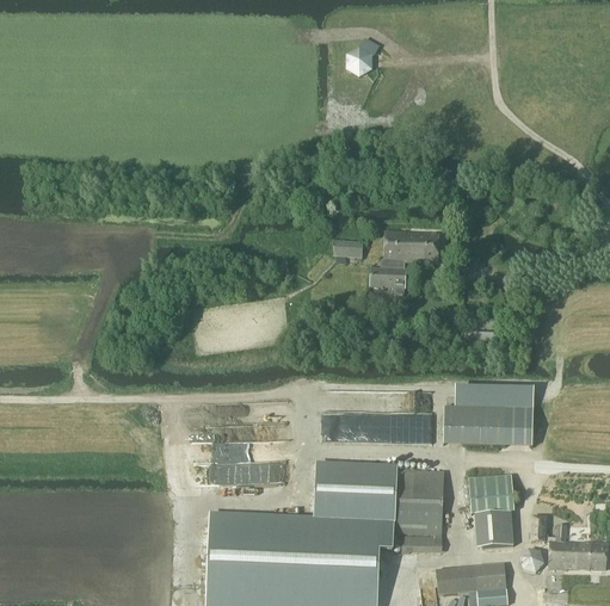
[(438,261),(439,233),(386,230),(384,258),(380,258),(380,267),(373,266),(371,284),(396,286),(396,292),(405,292),(406,269),(402,269),(402,259),(438,261)]
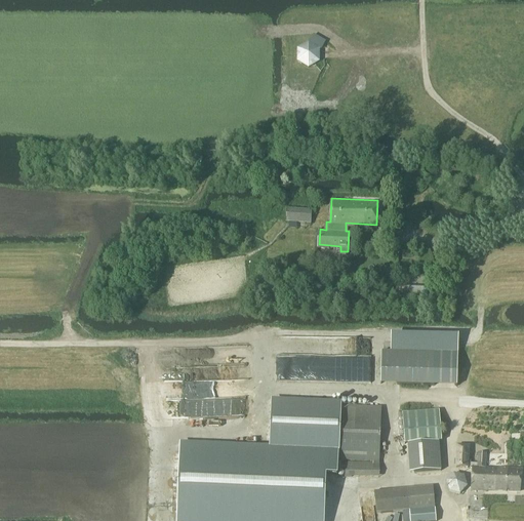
[(312,219),(313,207),(287,205),(286,218),(312,219)]
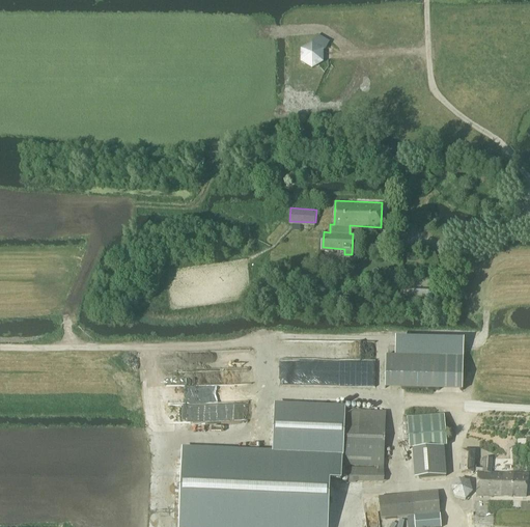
[(436,282),(435,300),(446,300),(447,281),(446,281),(446,279),(441,279),(441,281),(438,281),(437,283),(436,282)]
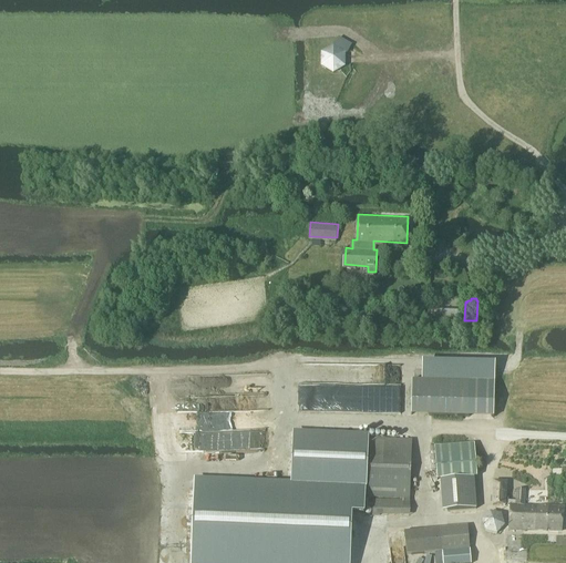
[(193,540),(191,562),(350,562),(351,546),(351,526),(352,511),(353,511),(364,511),(366,498),(366,494),(410,497),(412,437),(294,432),(291,481),(249,480),(195,478),(195,490),(193,540)]
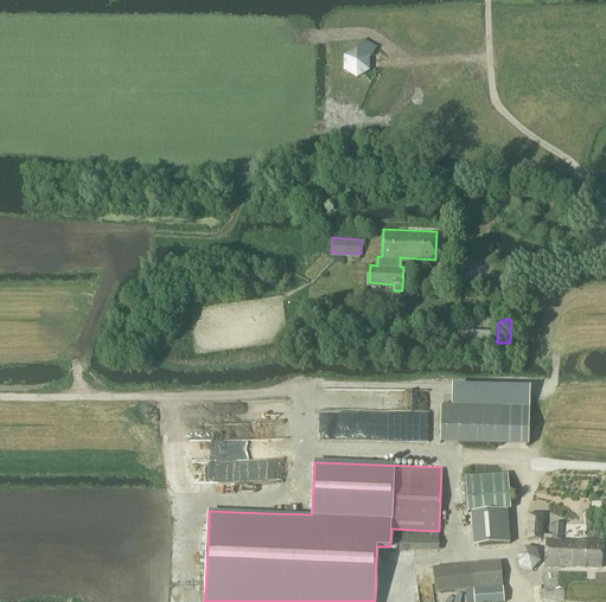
[(469,510),(511,507),(508,471),(466,474),(469,510)]
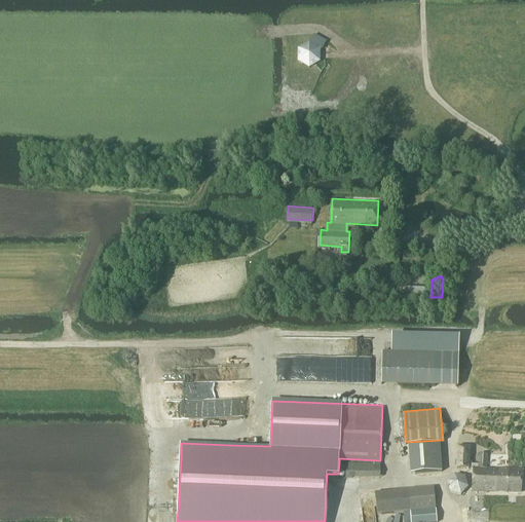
[(470,458),(471,444),(458,444),(457,465),(470,465),(470,458)]
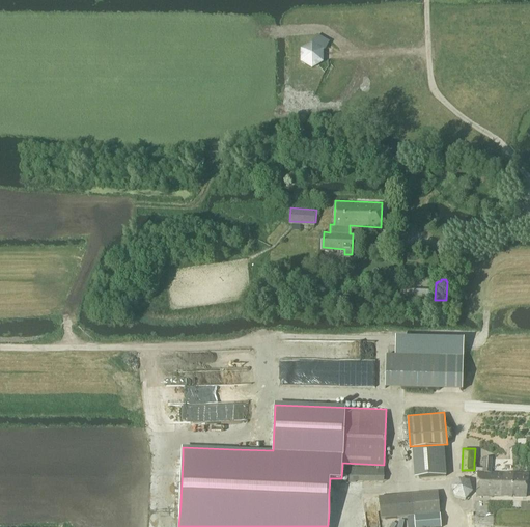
[(492,470),(493,455),(484,454),(483,466),(476,466),(476,463),(474,463),(474,470),(478,470),(477,493),(527,494),(529,471),(492,470)]
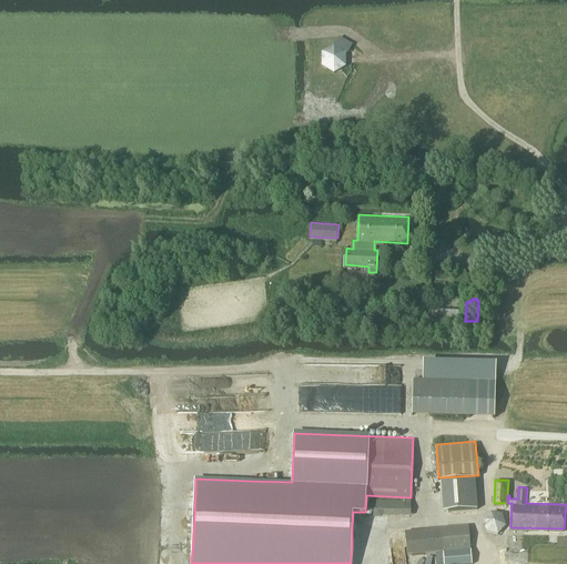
[(492,510),(484,519),(487,530),(499,532),(507,523),(503,512),(492,510)]
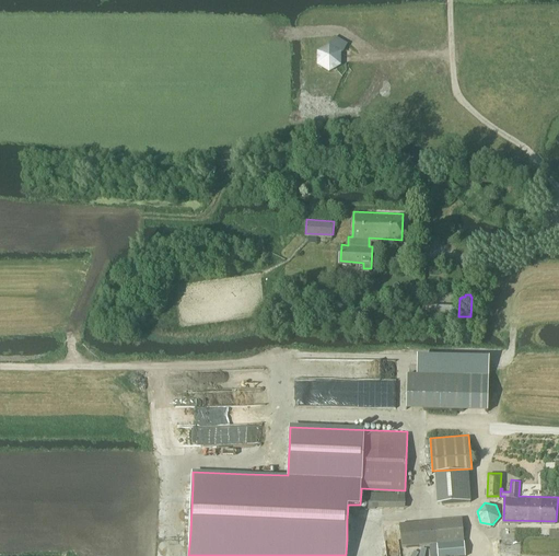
[(435,519),(400,522),(403,544),(438,541),(465,537),(463,516),(435,519)]
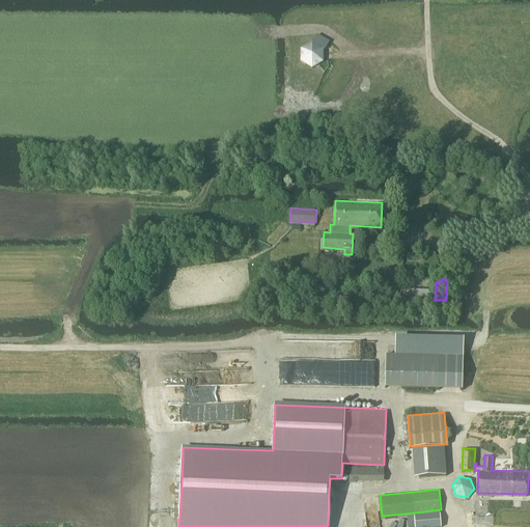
[(415,514),(408,514),(409,526),(416,526),(417,526),(442,525),(441,509),(415,512),(415,514)]
